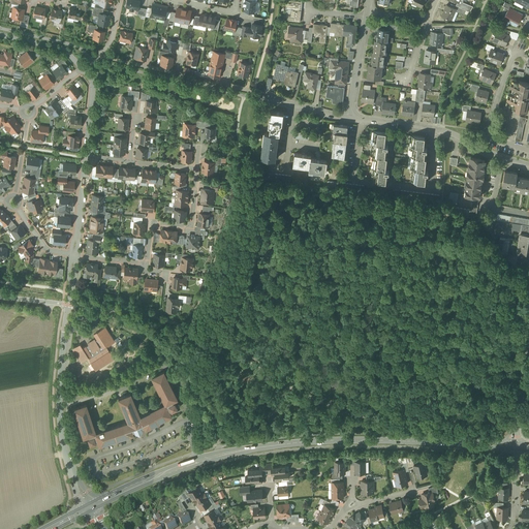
[(138,0),(136,0),(126,0),(125,7),(129,7),(129,10),(133,10),(133,8),(136,9),(137,7),(138,0)]
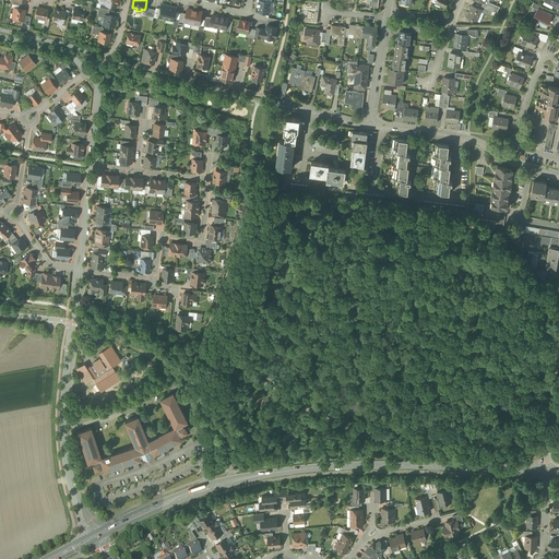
[(499,8),(486,1),(485,3),(483,2),(482,6),(485,7),(492,11),(497,12),(499,8)]
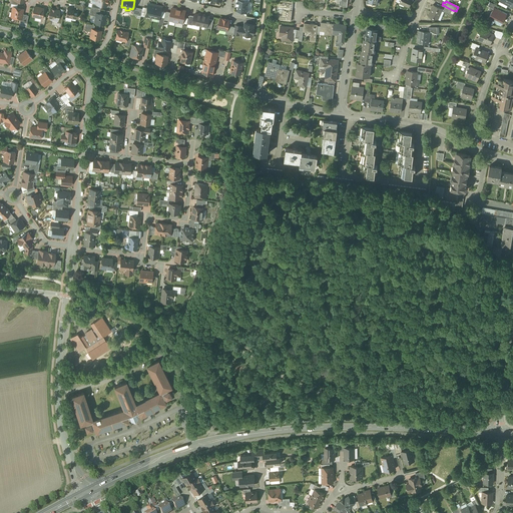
[(145,16),(152,17),(155,5),(147,3),(145,16)]
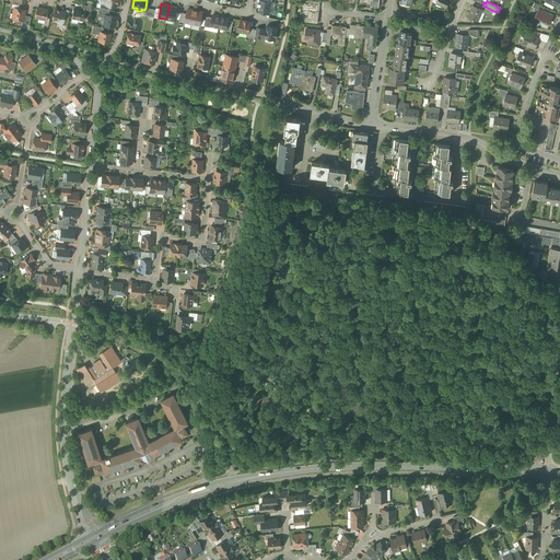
[(317,4),(303,3),(302,9),(308,9),(308,18),(305,18),(305,22),(317,23),(318,12),(316,11),(317,4)]
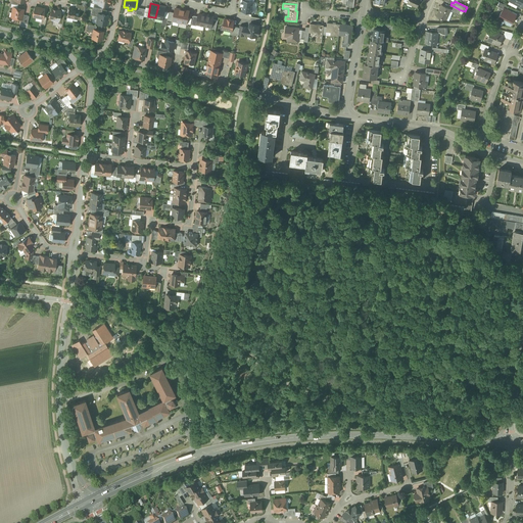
[(164,6),(158,5),(155,17),(162,19),(164,6)]
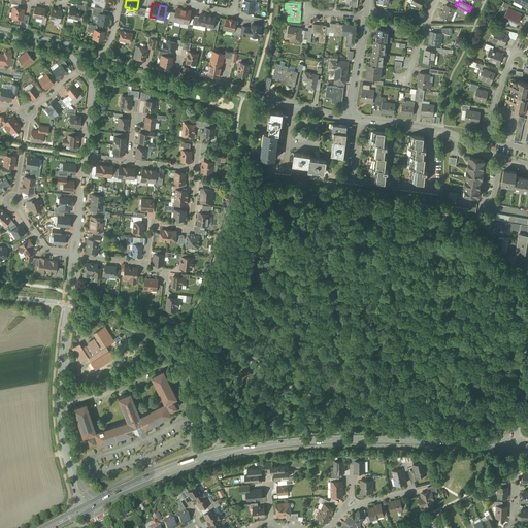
[(455,9),(446,5),(441,17),(446,19),(447,18),(451,20),(455,9)]
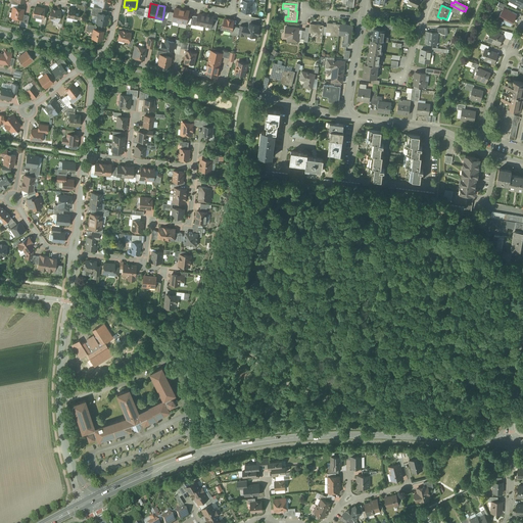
[(24,9),(12,7),(10,16),(20,19),(22,14),(24,9)]
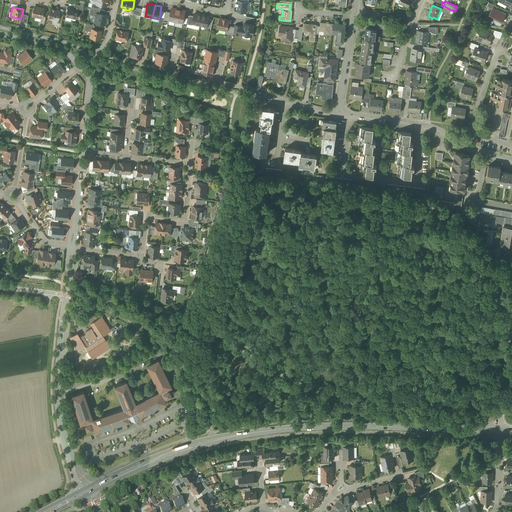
[(43,9),(34,7),(31,17),(41,19),(42,16),(43,9)]
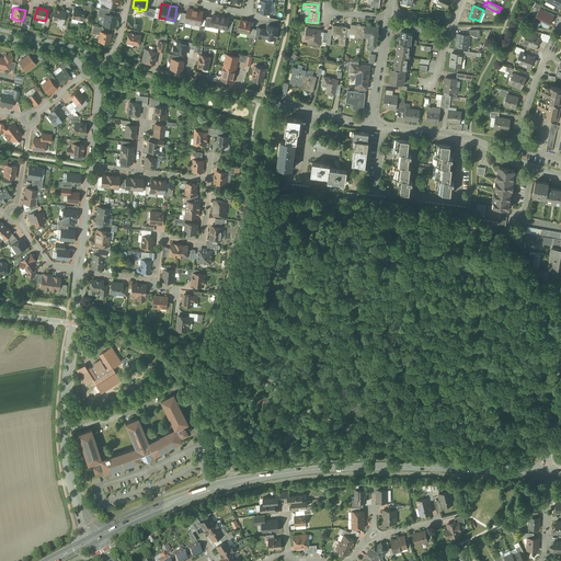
[(146,8),(145,10),(144,15),(152,18),(155,10),(146,8)]
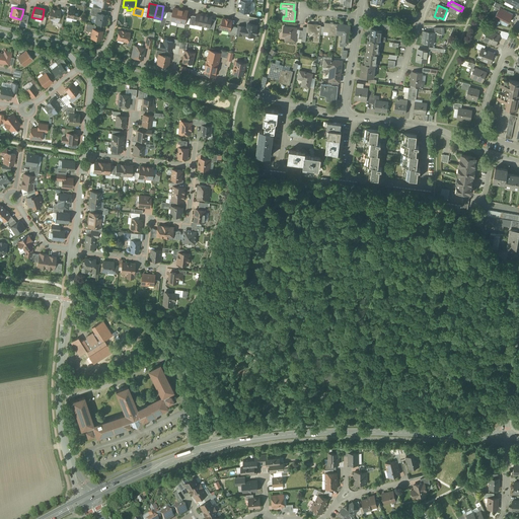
[(50,8),(48,19),(59,22),(61,10),(50,8)]
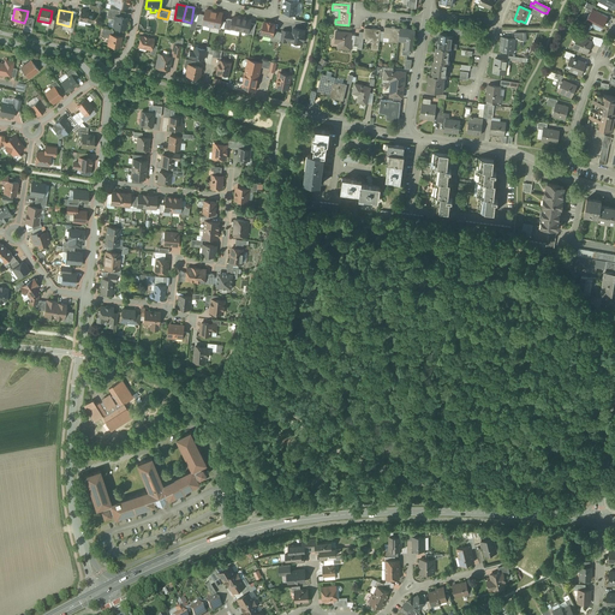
[(81,10),(78,23),(91,27),(94,12),(81,10)]
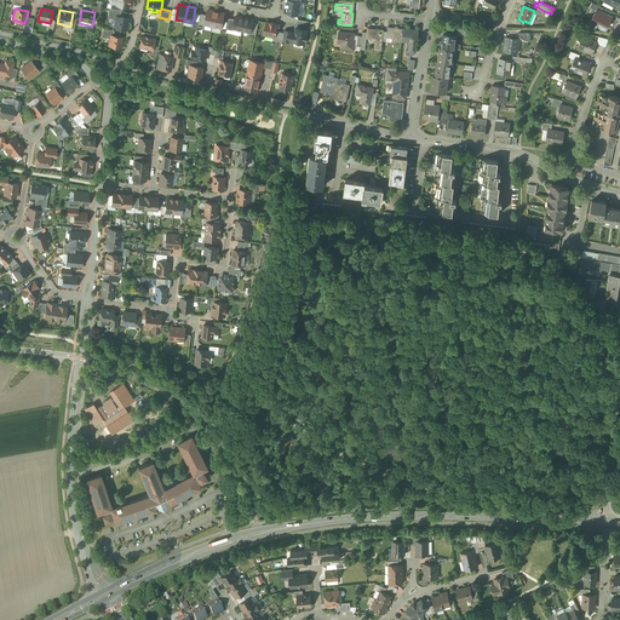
[(121,12),(109,10),(107,17),(116,19),(116,17),(120,17),(121,12)]
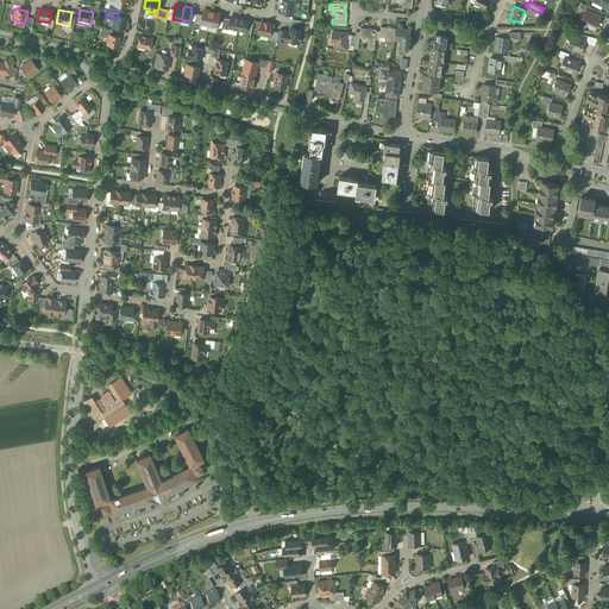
[(200,24),(209,26),(212,12),(203,10),(200,24)]
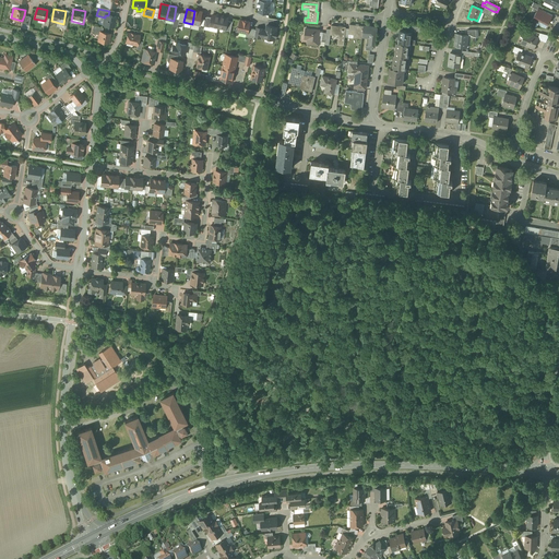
[(542,10),(538,9),(538,10),(532,22),(535,23),(535,24),(536,24),(538,22),(546,26),(552,15),(542,10)]
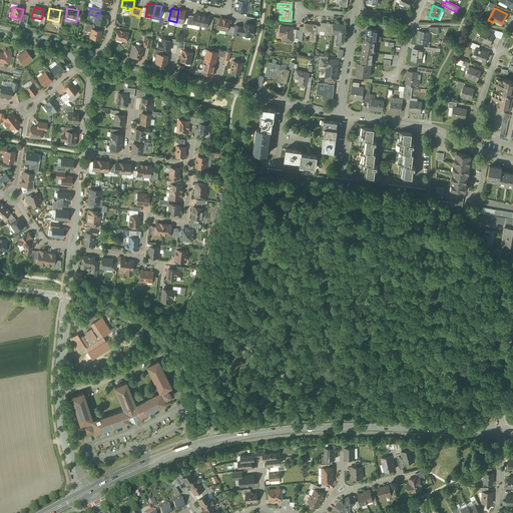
[(185,11),(178,10),(176,22),(182,23),(184,17),(185,11)]
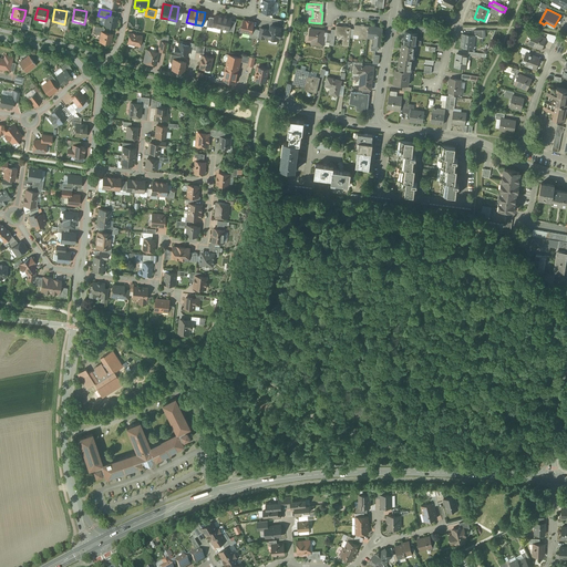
[(222,29),(224,17),(215,14),(215,18),(213,28),(222,29)]
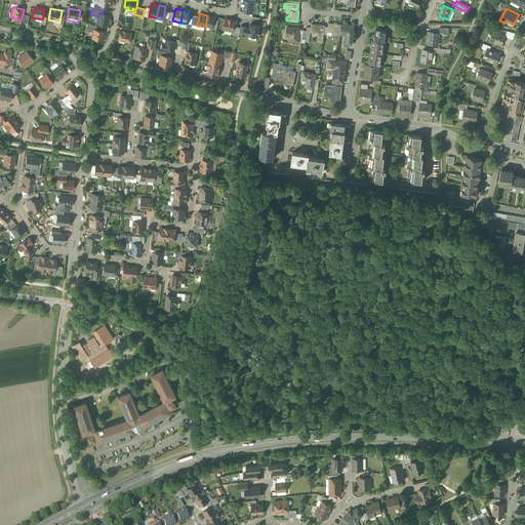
[(27,25),(29,16),(23,14),(21,19),(21,23),(27,25)]
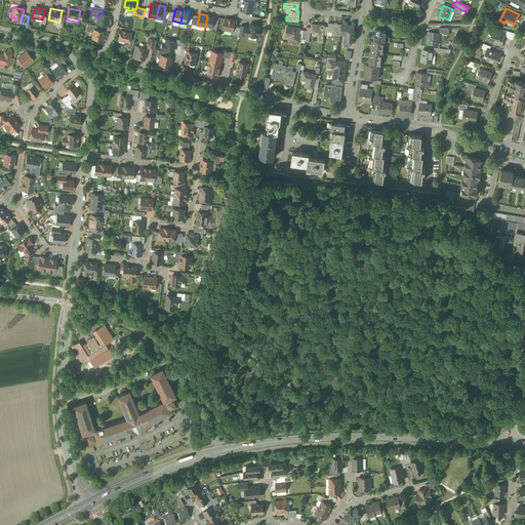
[(102,14),(98,14),(98,16),(96,24),(107,26),(109,16),(102,14)]
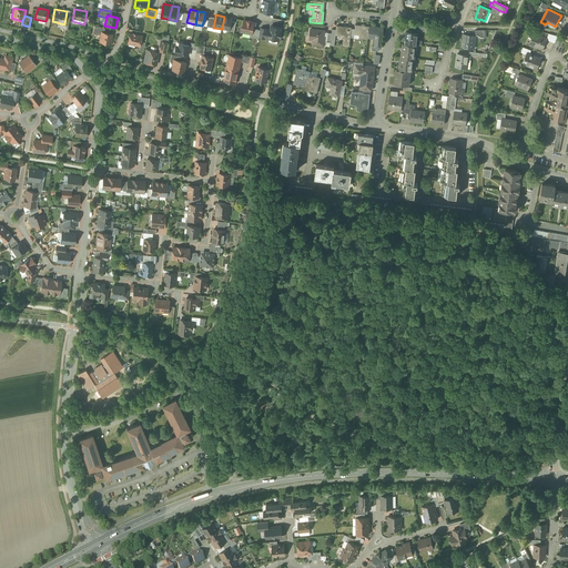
[(224,17),(222,29),(230,31),(231,21),(232,18),(224,17)]
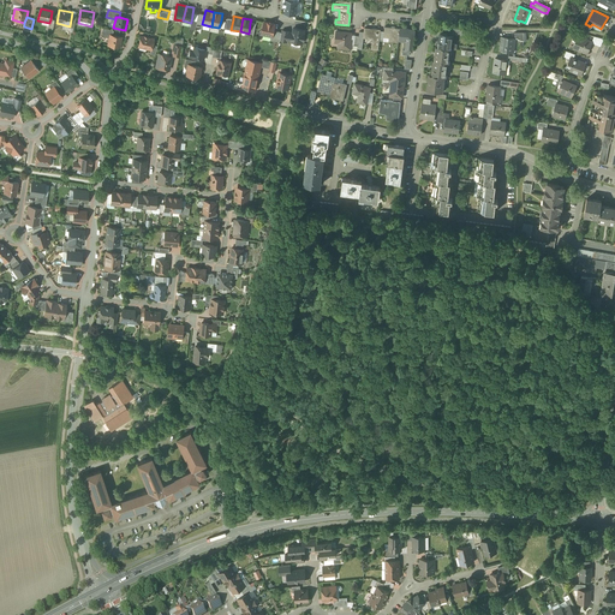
[(276,24),(264,22),(261,35),(270,37),(273,37),(274,30),(276,24)]
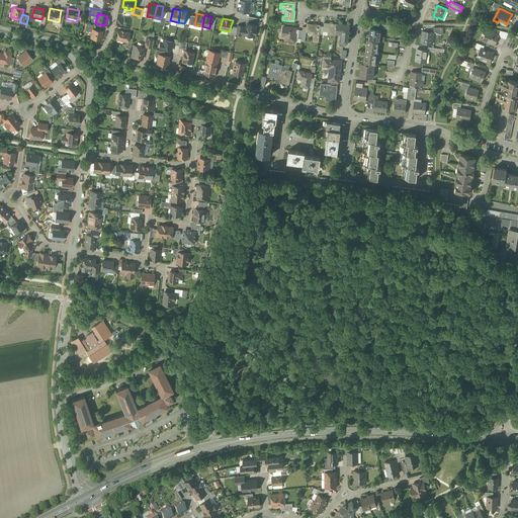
[(337,24),(324,22),(324,26),(323,30),(324,30),(330,31),(330,35),(335,36),(336,32),(337,24)]
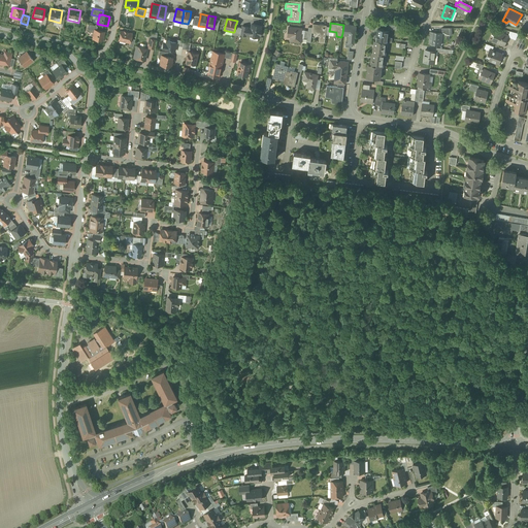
[(251,27),(242,25),(242,28),(240,35),(246,37),(246,35),(259,38),(262,27),(252,24),(251,27)]
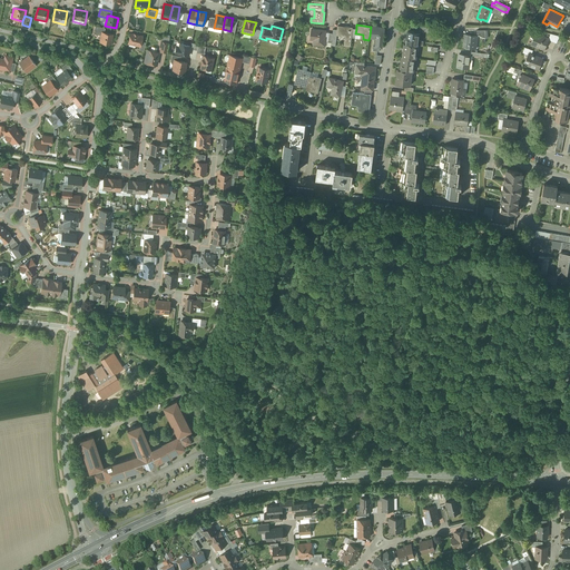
[(352,28),(337,27),(337,30),(336,36),(345,37),(344,46),(351,47),(351,38),(352,29),(352,28)]
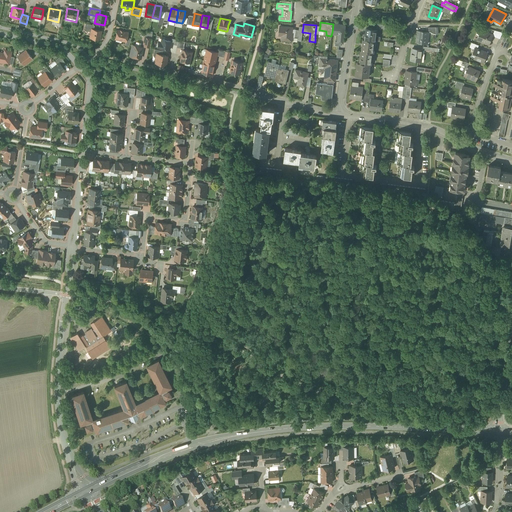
[(340,25),(333,24),(332,32),(339,33),(338,42),(338,43),(341,43),(343,43),(345,26),(340,25)]
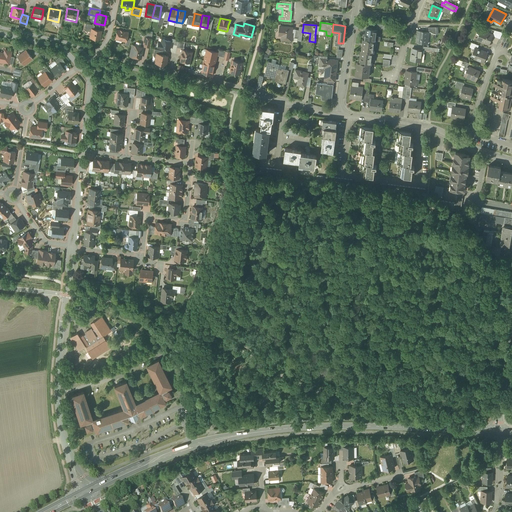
[(227,31),(225,31),(225,32),(233,34),(235,27),(228,25),(227,31)]
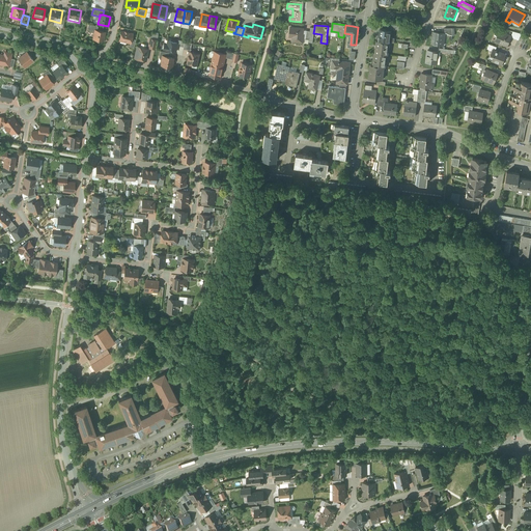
[(304,28),(290,27),(289,32),(292,33),(291,42),(303,43),(304,34),(303,34),(304,28)]
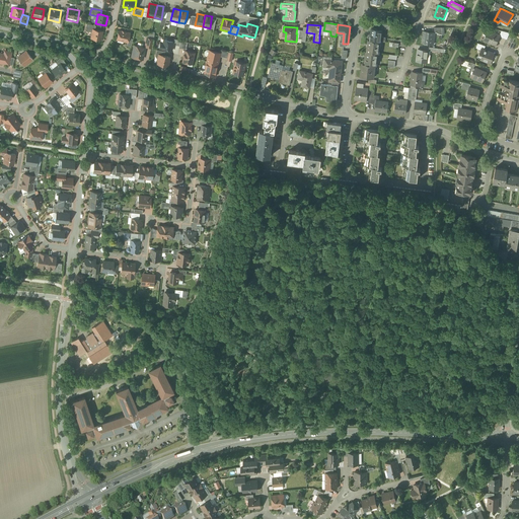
[(381,29),(371,28),(370,40),(380,42),(381,36),(381,29)]
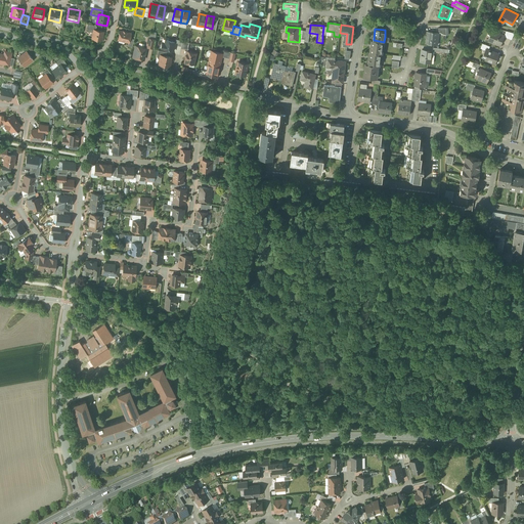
[(96,30),(93,30),(91,38),(102,41),(104,32),(96,30)]
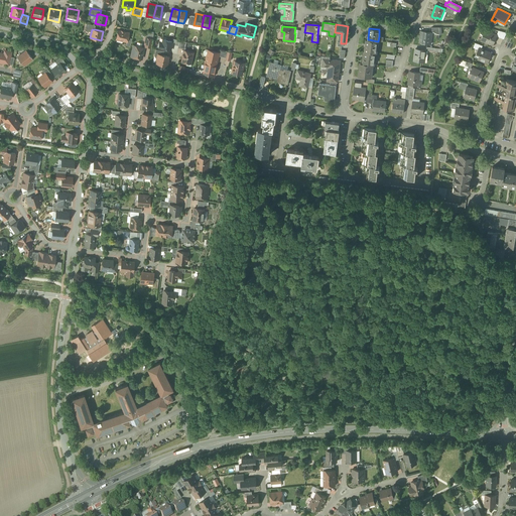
[(128,33),(117,30),(115,40),(126,42),(127,37),(128,33)]
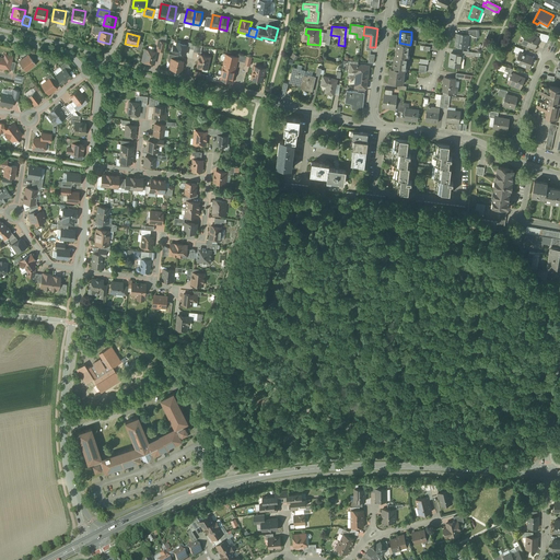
[(539,38),(526,33),(522,44),(535,48),(539,38)]
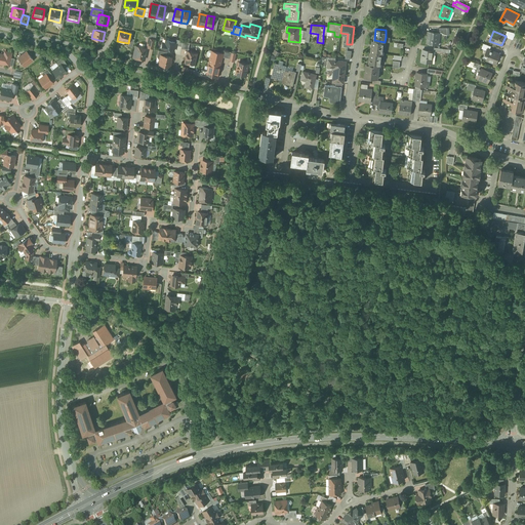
[(440,33),(429,32),(427,44),(438,45),(437,44),(438,38),(439,38),(440,33)]
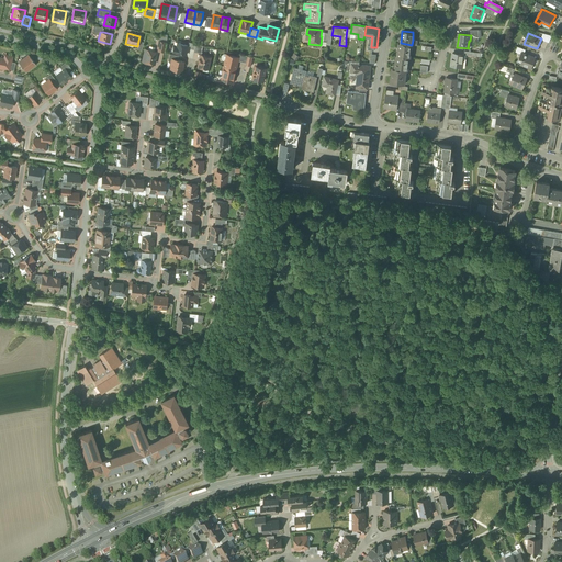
[(552,36),(544,34),(542,41),(549,43),(552,36)]
